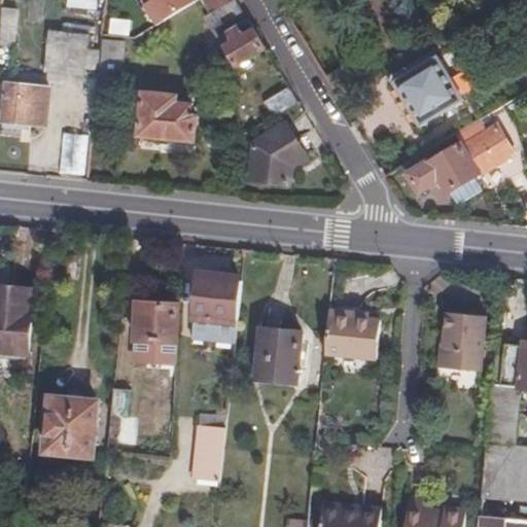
[(68,0),(68,7),(98,10),(99,0),(68,0)]
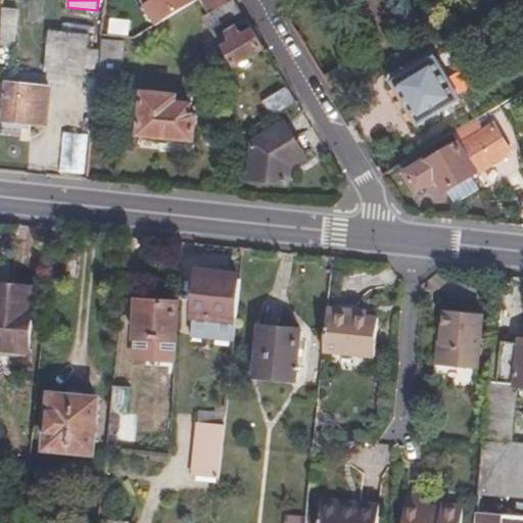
[(153,24),(199,4),(197,0),(149,0),(150,1),(145,3),(153,24)]
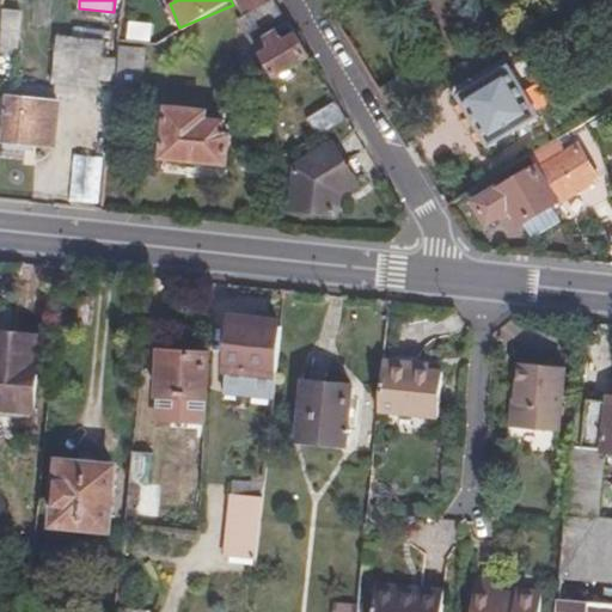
[(293,32),(273,0),(268,0),(238,19),(252,42),(262,36),(269,47),(293,32)]
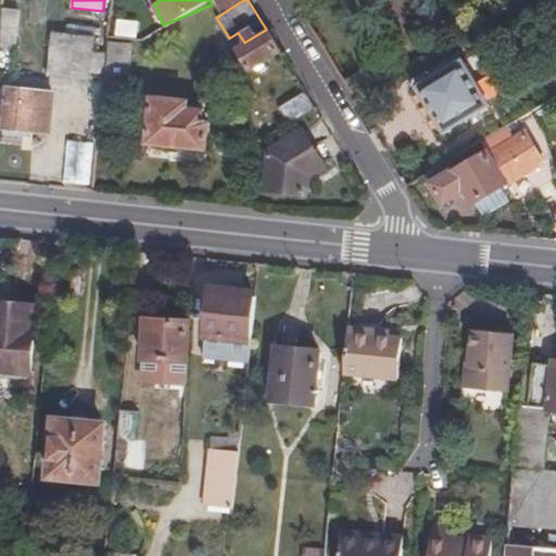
[(19,48),(21,8),(4,8),(2,47),(19,48)]
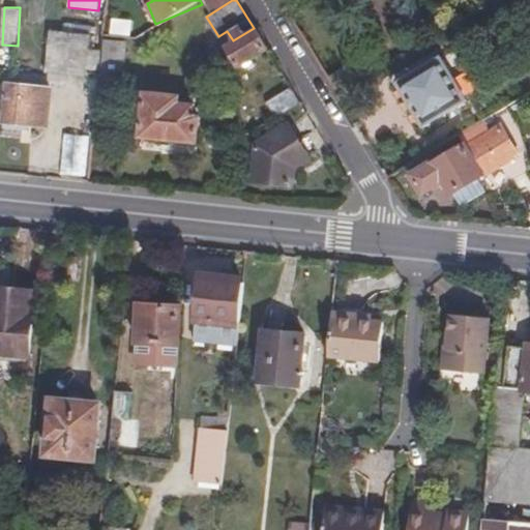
[(233,40),(225,47),(236,65),(266,48),(254,28),(233,40)]
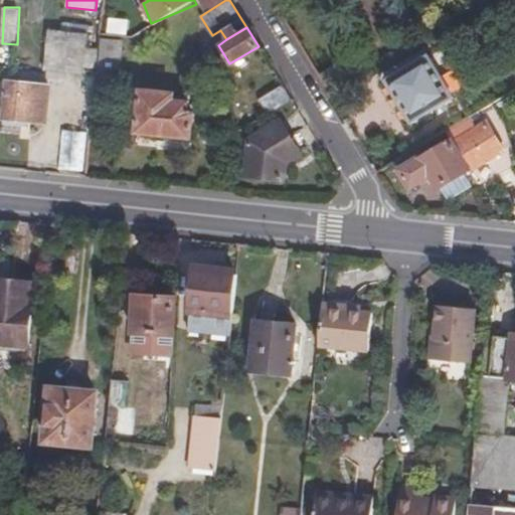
[(123,61),(124,37),(102,37),(102,60),(123,61)]
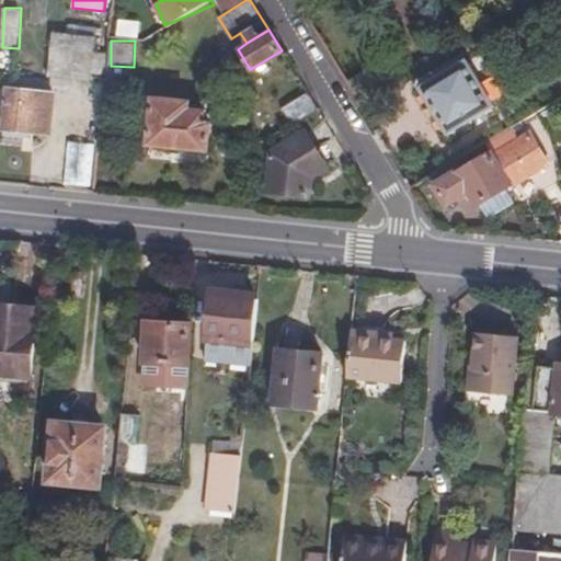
[(465,58),(419,87),(447,135),(493,107),(465,58)]
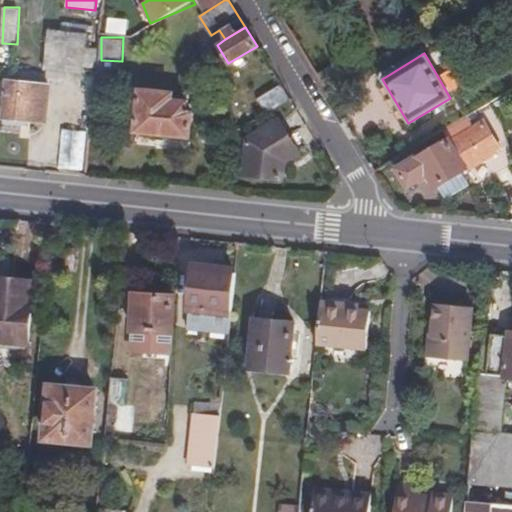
[(76,106),(91,109),(95,74),(95,71),(79,69),(79,78),(68,77),(67,94),(77,96),(76,106)]
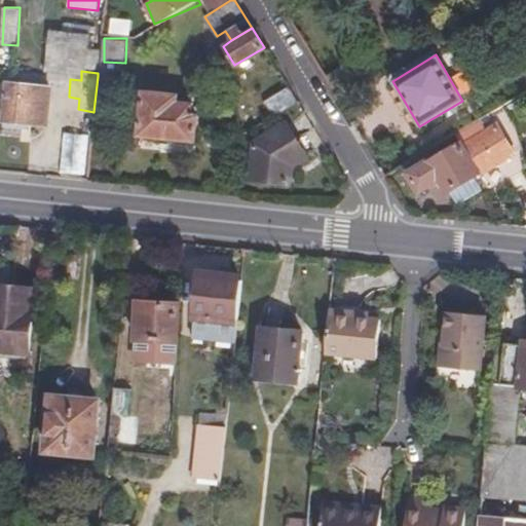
[(98,76),(94,112),(105,113),(109,78),(98,76)]
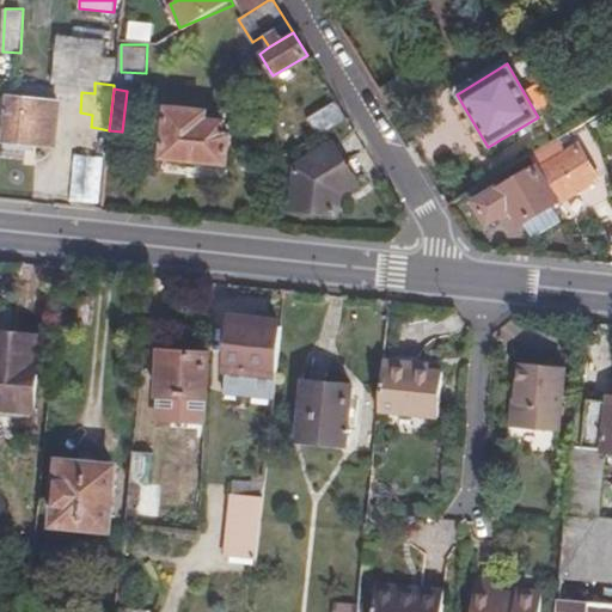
[(54,105),(5,101),(2,142),(50,147),(54,105)]
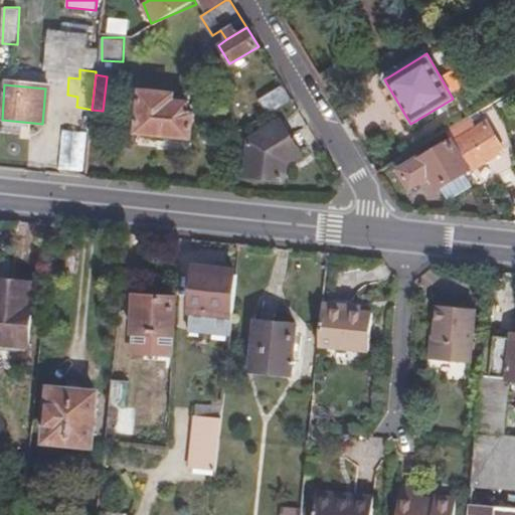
[(255,102),(265,117),(291,101),(282,86),(255,102)]
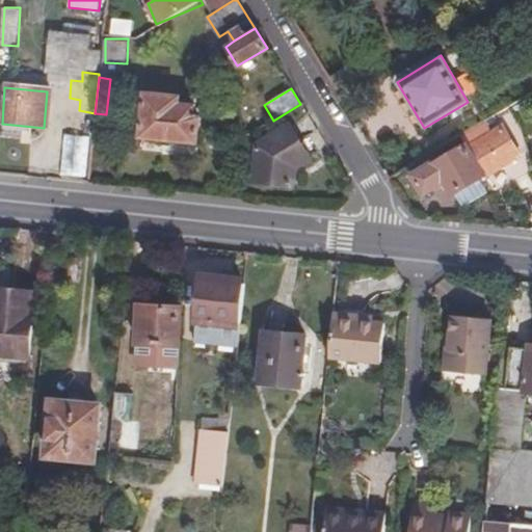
[(179,98),(141,92),(137,137),(195,143),(198,116),(191,115),(191,107),(178,105),(179,98)]
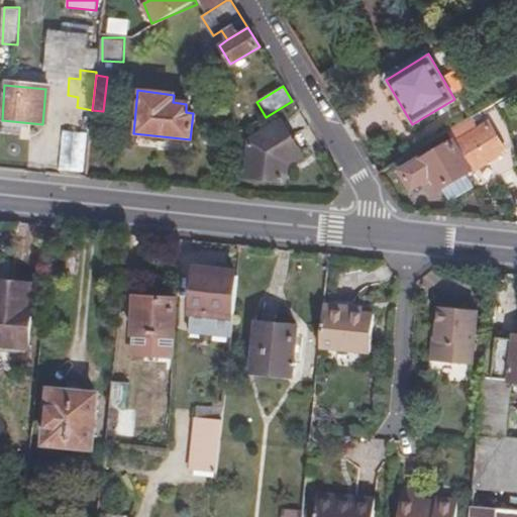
[(286,124),(247,142),(243,177),(288,181),(289,169),(305,160),(286,124)]
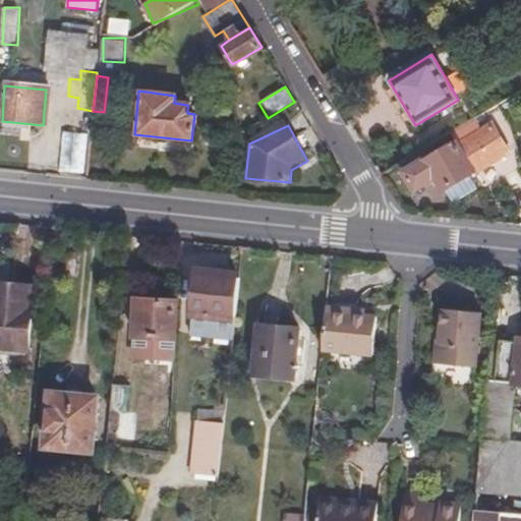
[(510,154),(493,125),(471,137),(470,135),(428,160),(423,160),(402,172),(413,191),(436,179),(444,192),(510,154)]
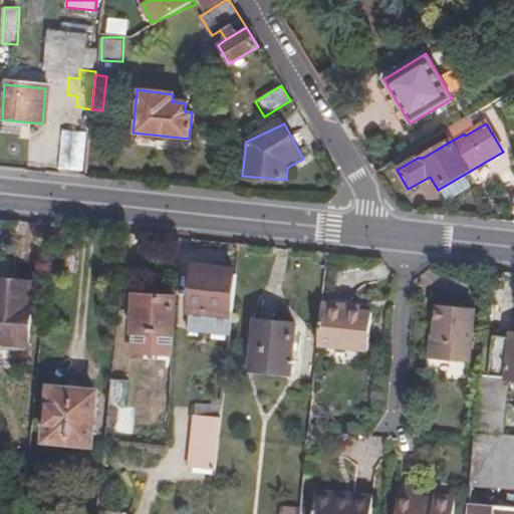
[(81,153),(82,141),(54,138),(52,150),(81,153)]
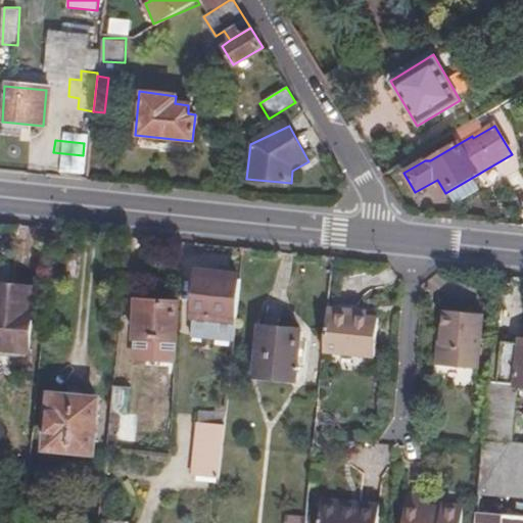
[(82,160),(52,158),(51,173),(81,176),(82,160)]
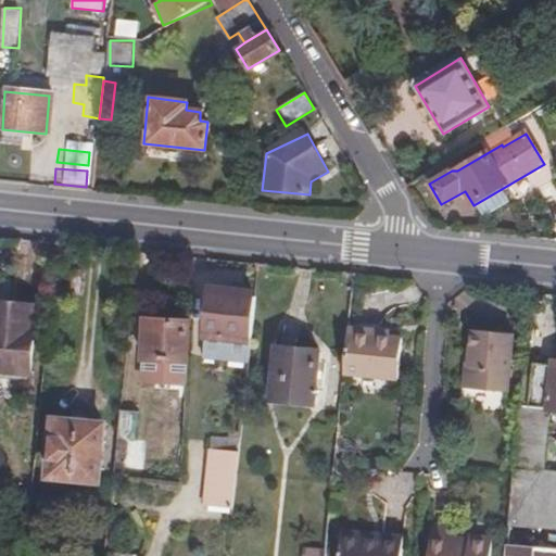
[(0,290),(0,312),(10,313),(12,292),(0,290)]
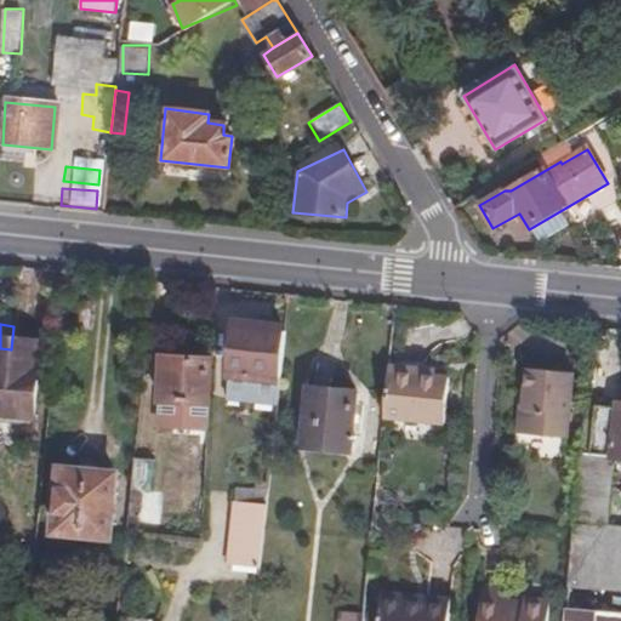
[(231,370),(280,376),(285,330),(237,325),(231,370)]
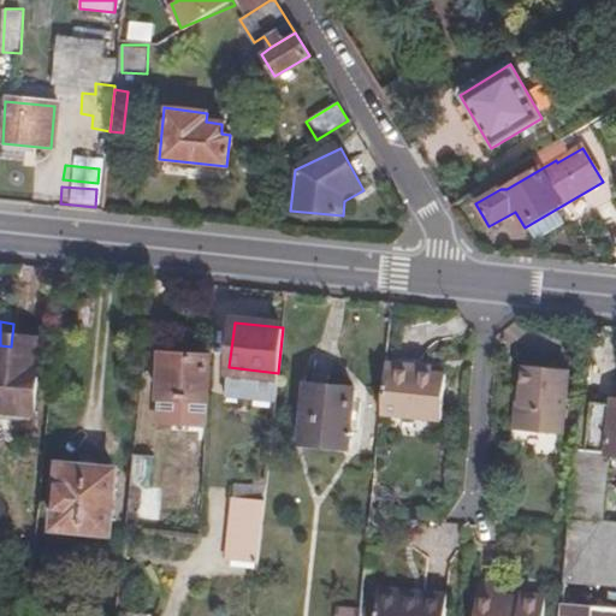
[(0,357),(37,362),(41,327),(13,324),(11,347),(0,345),(0,357)]
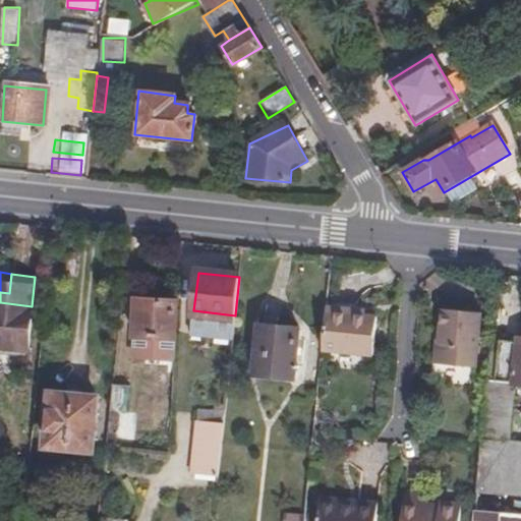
[(176,344),(179,300),(138,297),(135,341),(176,344)]
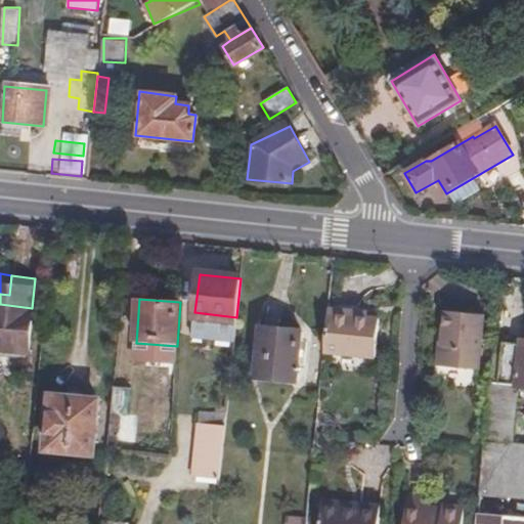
[(32,308),(0,304),(0,339),(28,343),(32,308)]
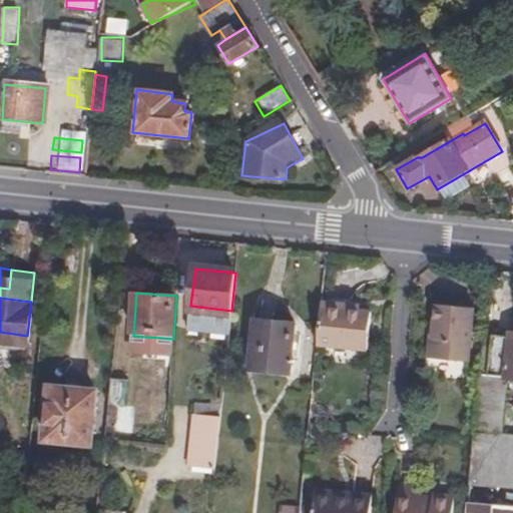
[(347,305),(321,302),(317,344),(322,345),(367,348),(370,313),(363,313),(349,311),(347,305)]
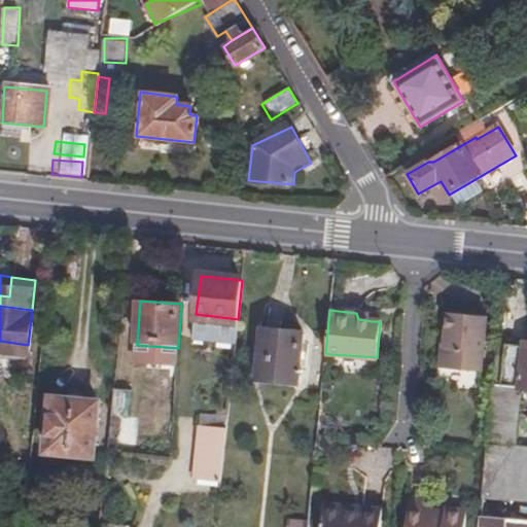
[(487,314),(450,310),(444,366),(481,370),(487,314)]
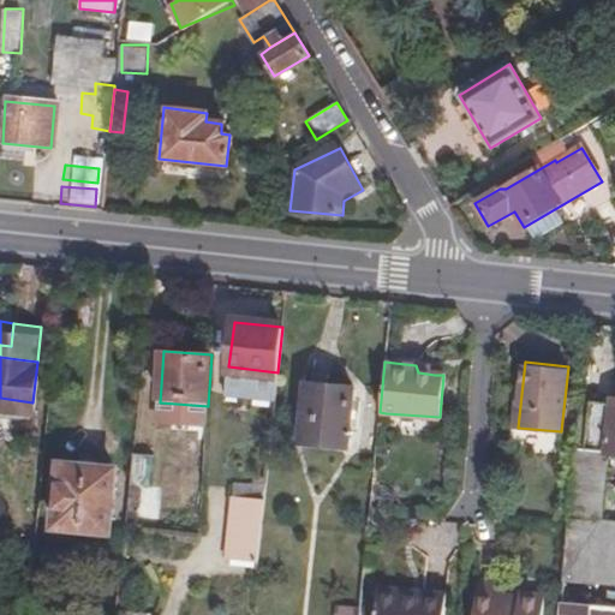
[(305,382),(299,441),(347,446),(353,388),(305,382)]
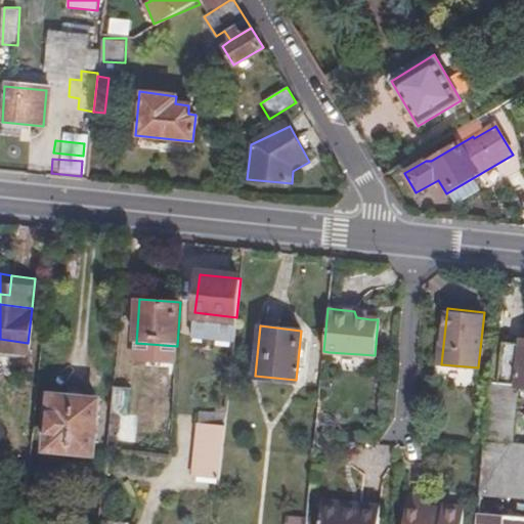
[(523,447),(510,446),(515,389),(523,389),(523,341),(522,341),(520,343),(504,342),(504,335),(494,335),(493,346),(500,347),(497,388),(489,386),(482,452),(479,491),(523,495),(523,447)]
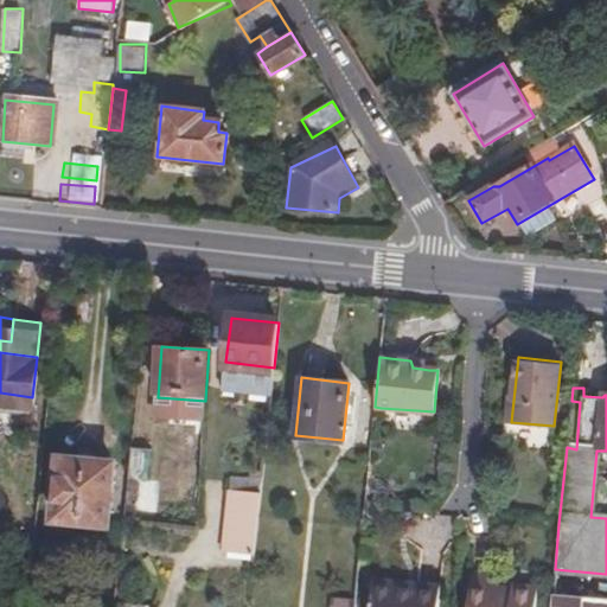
[(113,462),(58,457),(52,517),(106,522),(113,462)]
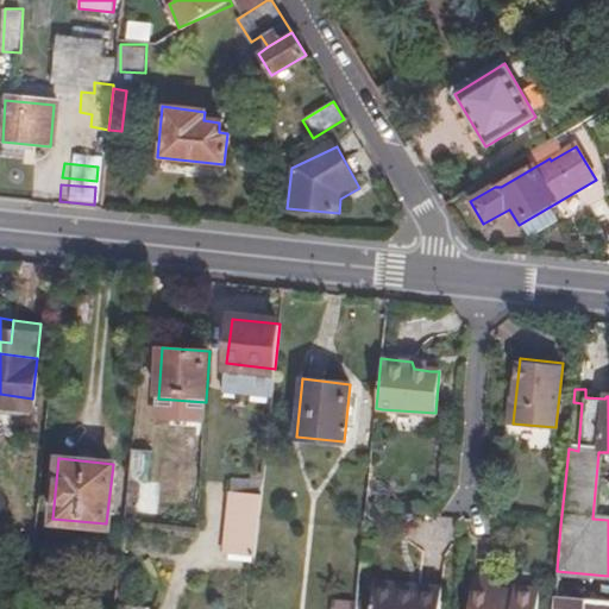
[(130,459),(126,489),(145,491),(149,462),(130,459)]
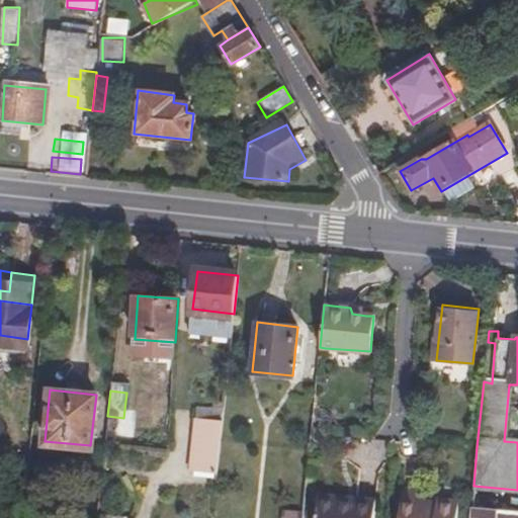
[(216,478),(222,427),(196,424),(191,475),(216,478)]
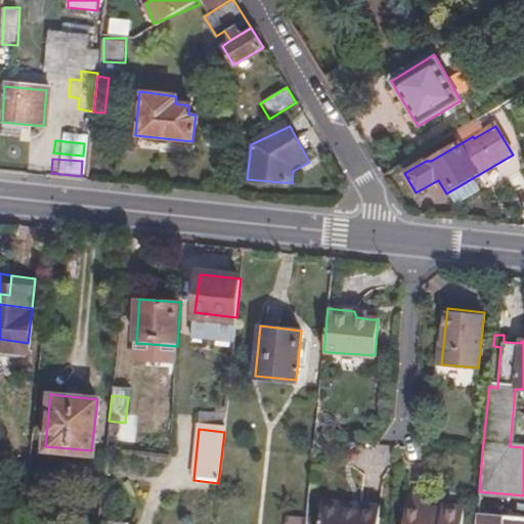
[(462,523),(464,506),(442,504),(441,507),(424,506),(425,494),(408,492),(404,523),(462,523)]
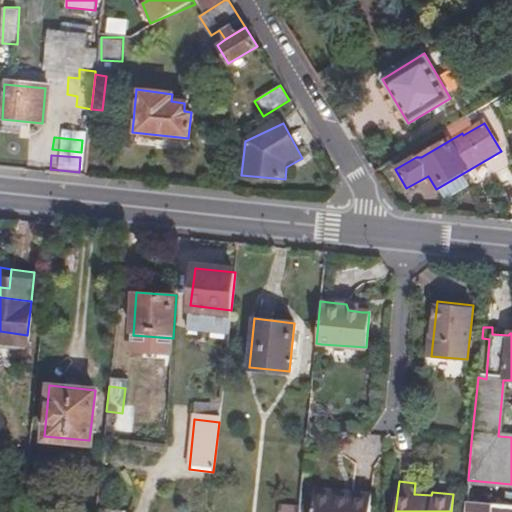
[(317,486),(316,491),(350,494),(351,489),(317,486)]
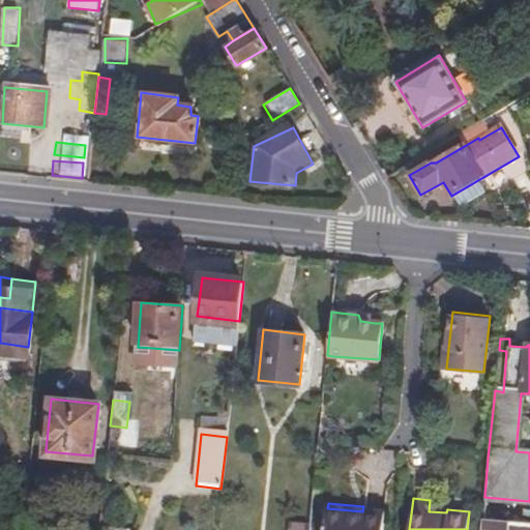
[(382,529),(384,508),(363,506),(362,511),(327,508),(324,529),(382,529)]
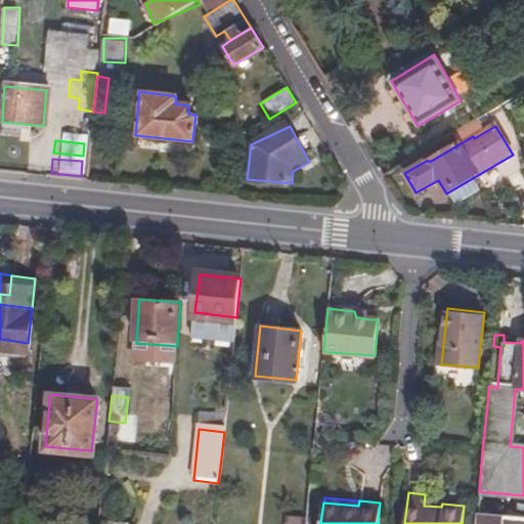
[(523,523),(523,517),(477,511),(475,523),(523,523)]
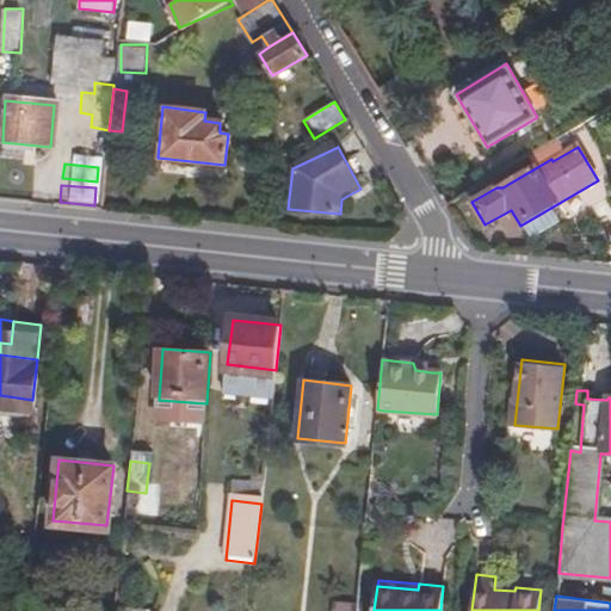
[(39,610),(41,600),(26,599),(25,610),(39,610)]
